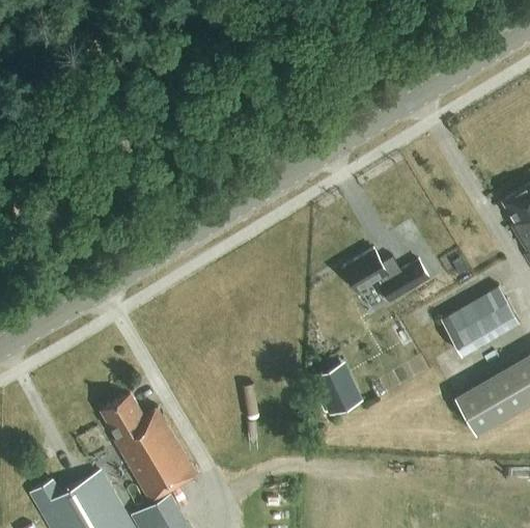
[(529,186),(503,202),(515,224),(511,227),(528,254),(524,256),(529,265),(529,186)]
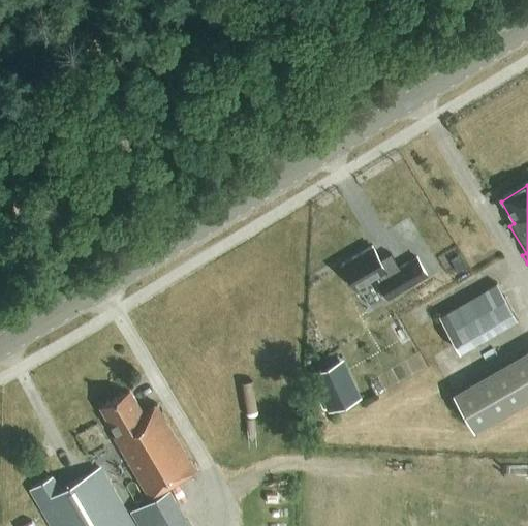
[(387,280),(384,276),(386,274),(372,249),(342,268),(356,292),(377,280),(380,286),(378,287),(389,304),(428,280),(416,263),(387,280)]
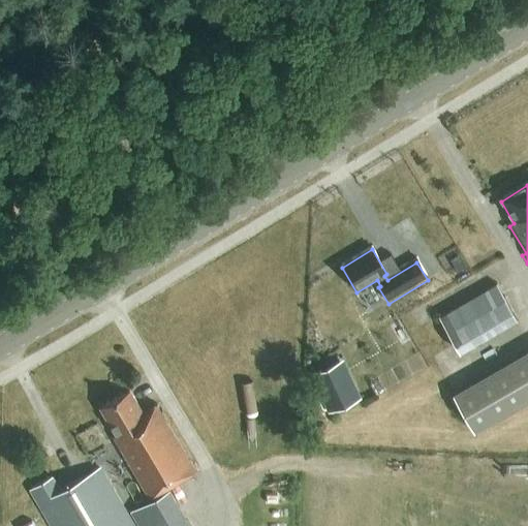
[(442,325),(465,363),(522,331),(500,291),(442,325)]
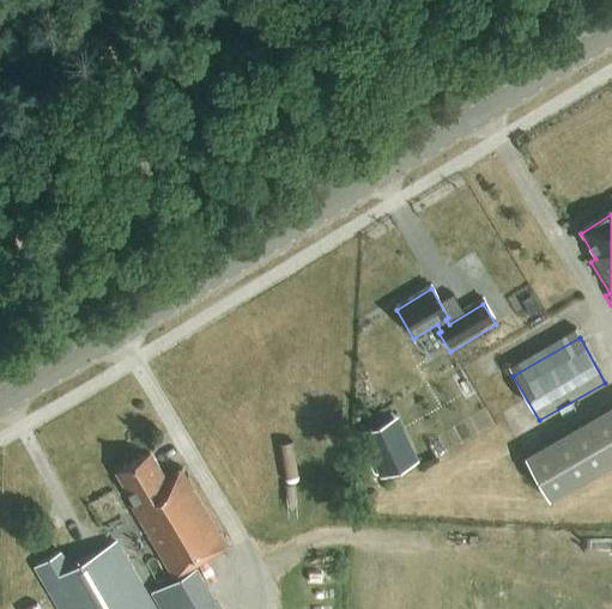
[(611,409),(526,460),(550,501),(611,466),(611,409)]
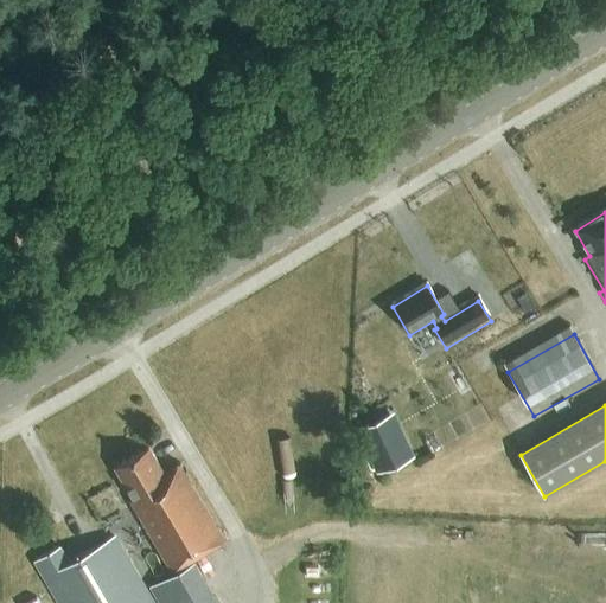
[(359,438),(381,483),(419,464),(396,419),(359,438)]
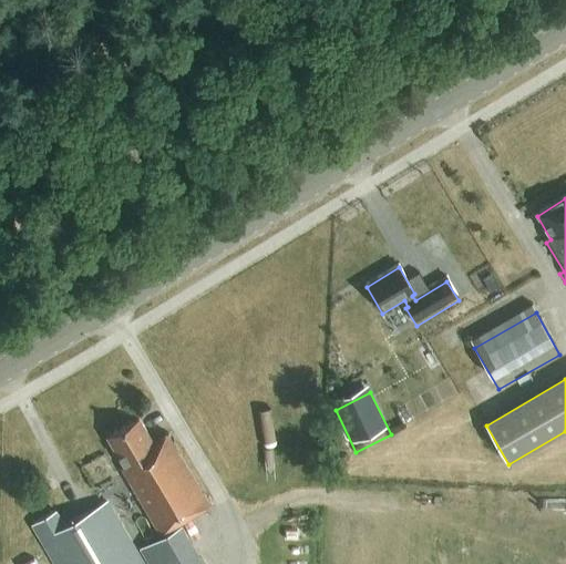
[(168,437),(154,445),(140,421),(107,440),(125,470),(122,471),(161,537),(211,509),(168,437)]
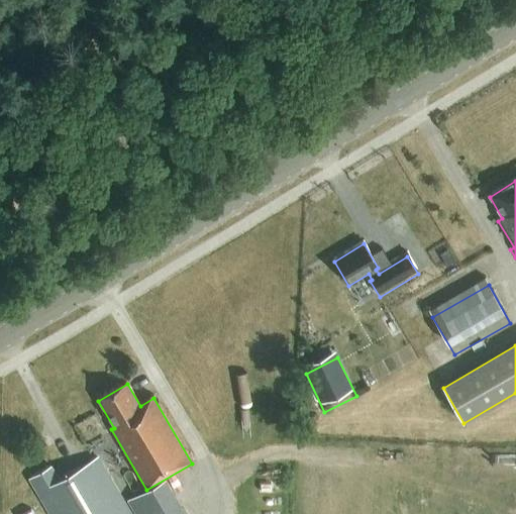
[(50,470),(31,481),(50,513),(127,513),(97,460),(59,483),(50,470)]
